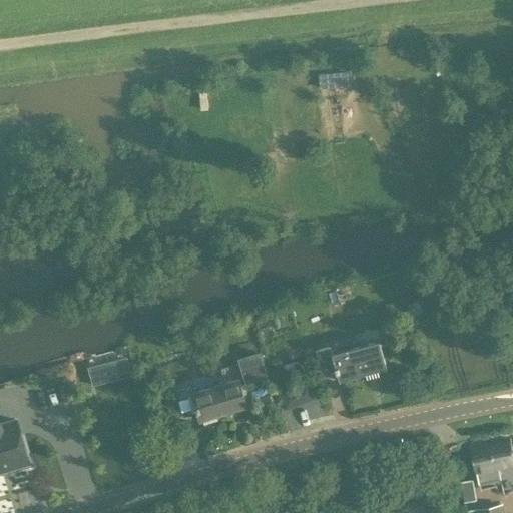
[(348,74),(320,77),(321,88),(349,85),(348,74)]
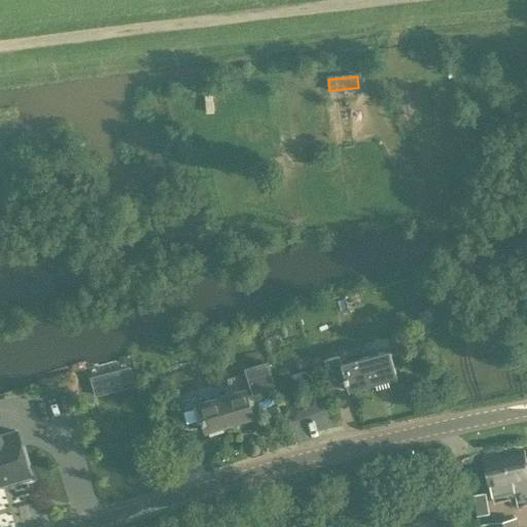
[(420,312),(424,323),(431,320),(427,309),(420,312)]
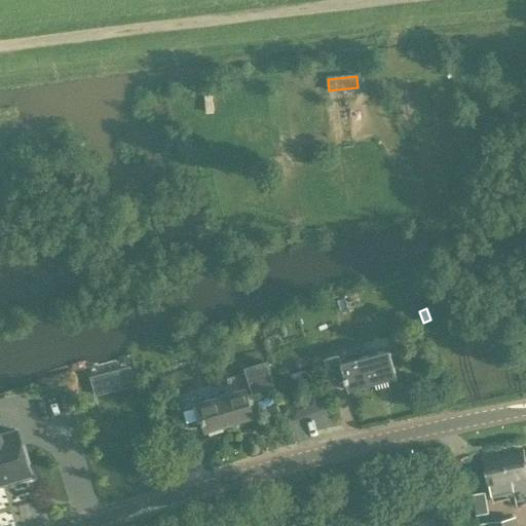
[(271,320),(262,323),(264,330),(273,328),(271,320)]
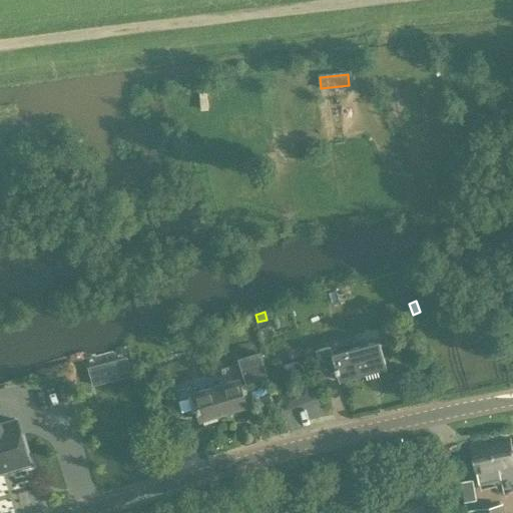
[(339,382),(386,370),(380,343),(333,355),(331,348),(316,351),(323,378),(337,374),(339,382)]
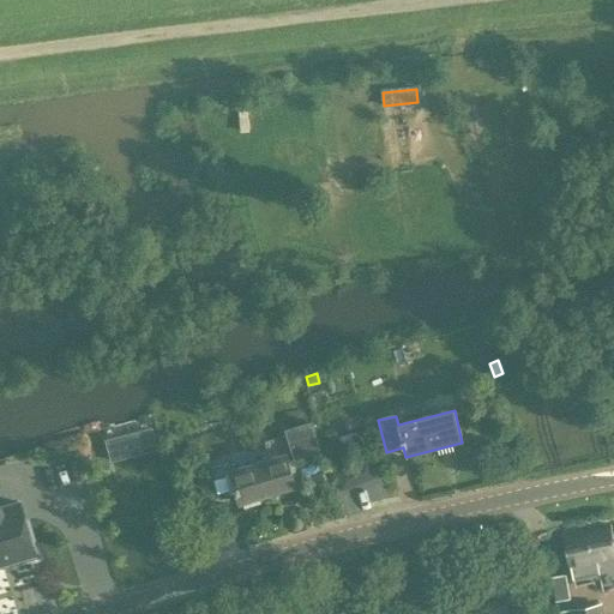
[(311,425),(283,433),(294,468),(321,461),(318,446),(311,425)]
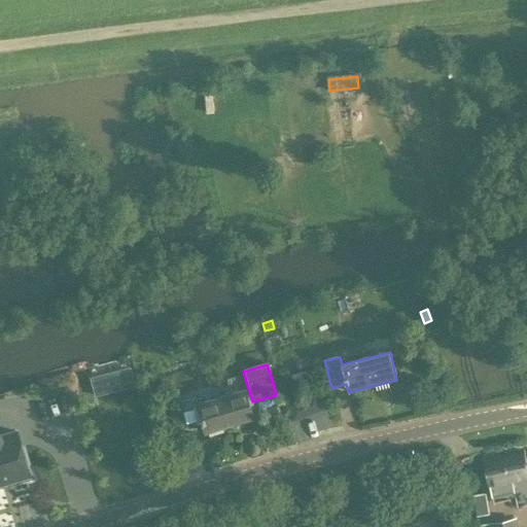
[(286,366),(277,369),(281,385),(290,383),(286,366)]
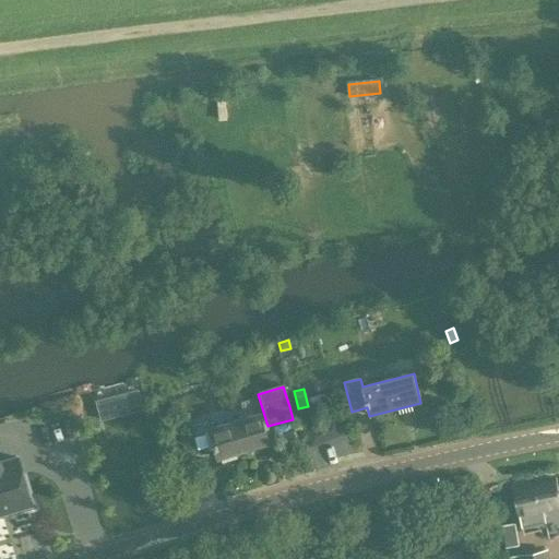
[(108,399),(95,402),(100,421),(114,418),(108,399)]
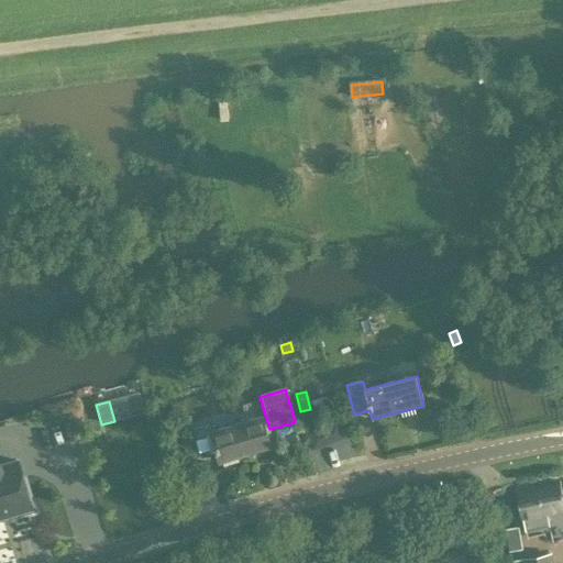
[(220,462),(271,446),(263,418),(211,432),(209,424),(192,429),(201,457),(217,453),(220,462)]
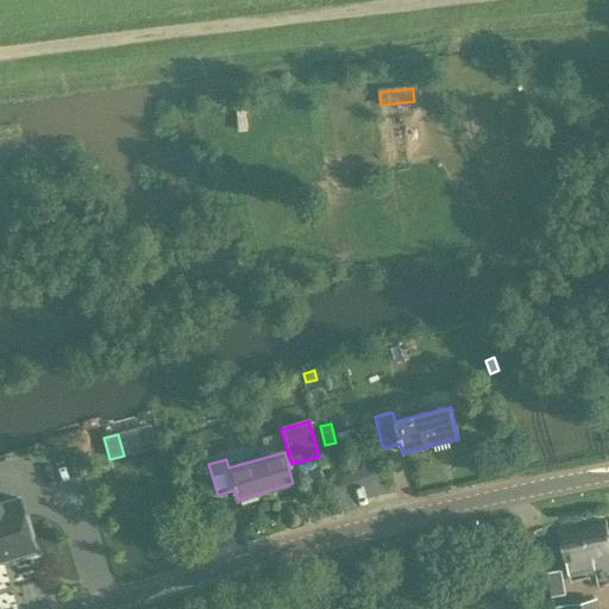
[(351,463),(334,470),(340,487),(350,483),(355,473),(351,463)]
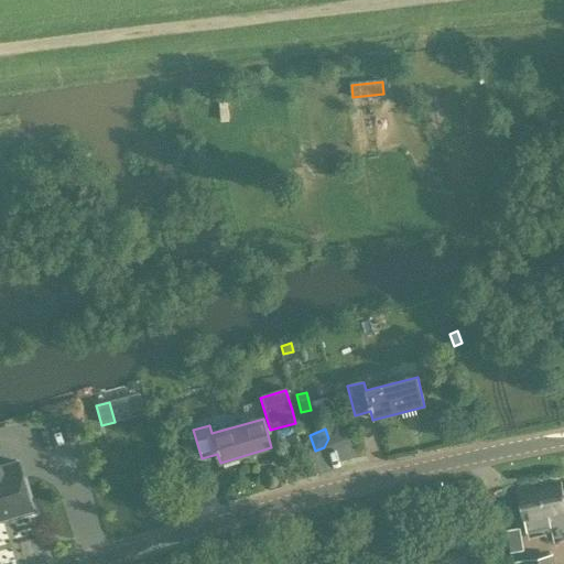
[(14,462),(0,466),(0,519),(29,510),(14,462)]
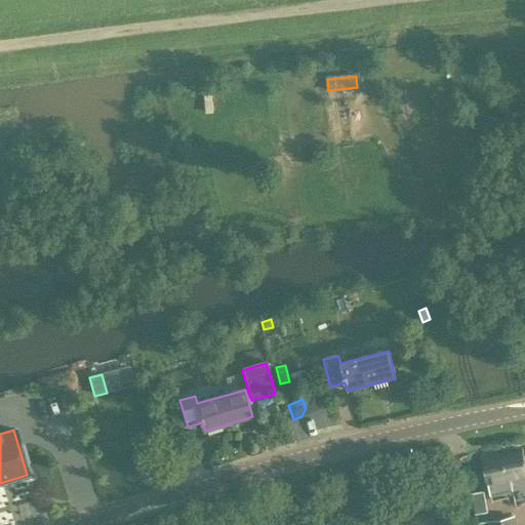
[(518,450),(481,457),(481,458),(485,476),(486,481),(488,481),(490,492),(513,488),(514,493),(515,499),(517,509),(524,507),(524,466),(521,449),(518,450)]
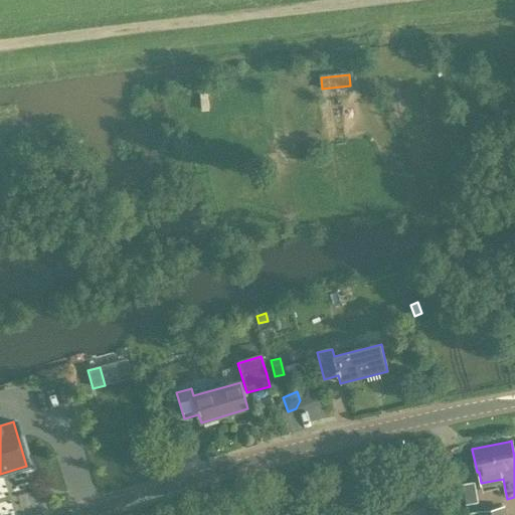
[(463,483),(467,502),(478,500),(475,481),(463,483)]
